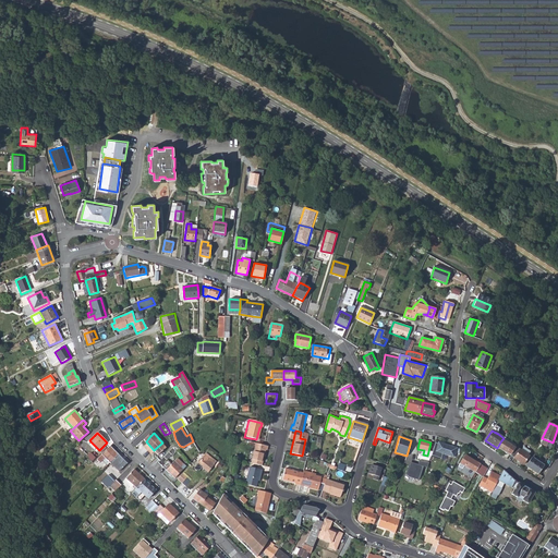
[(514,448),(501,440),(497,448),(506,453),(509,455),(514,448)]
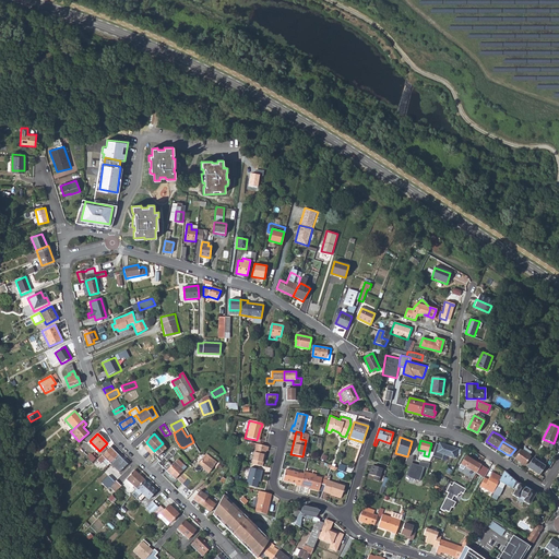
[(454,459),(458,449),(439,443),(436,452),(443,455),(454,459)]
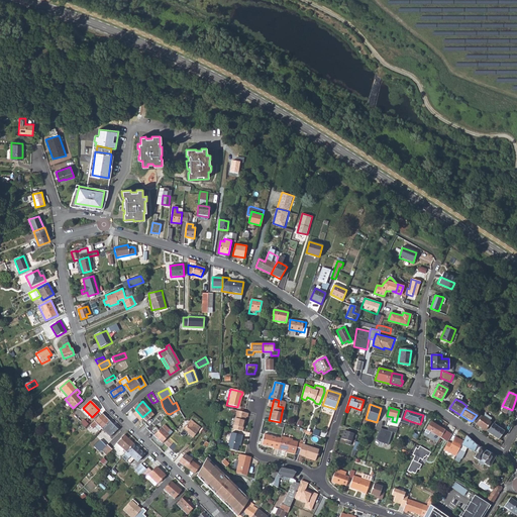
[(236,411),(231,430),(241,432),(244,418),(246,418),(247,414),(243,413),(236,411)]
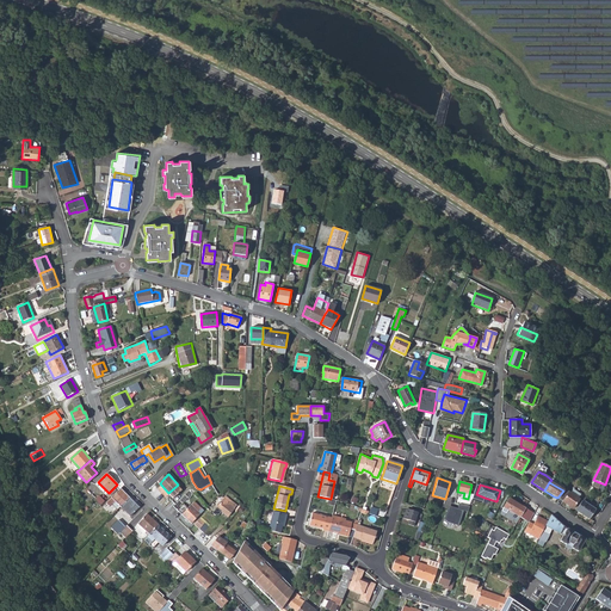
[(129,498),(119,488),(111,498),(121,506),(129,498)]
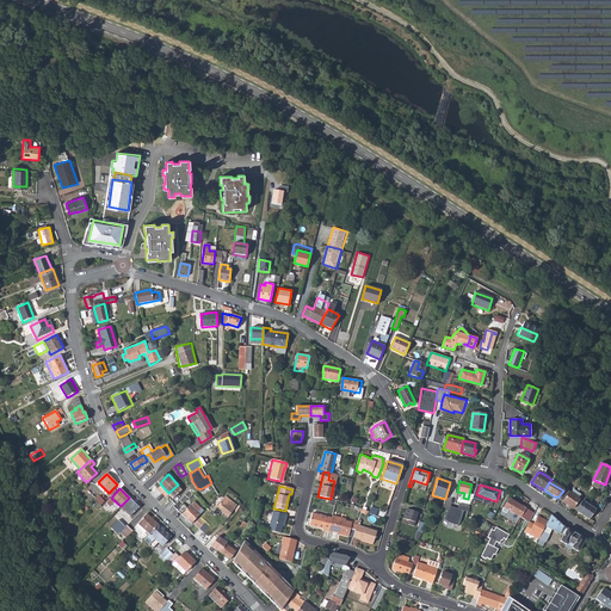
[(579,499),(565,489),(563,491),(557,498),(562,501),(573,508),(579,499)]
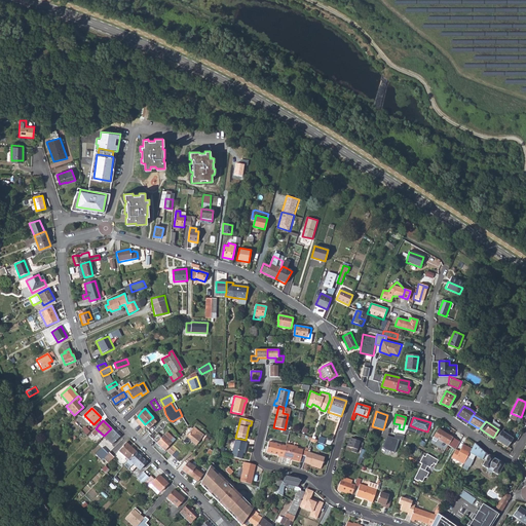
[(85,425),(82,429),(87,434),(90,430),(85,425)]
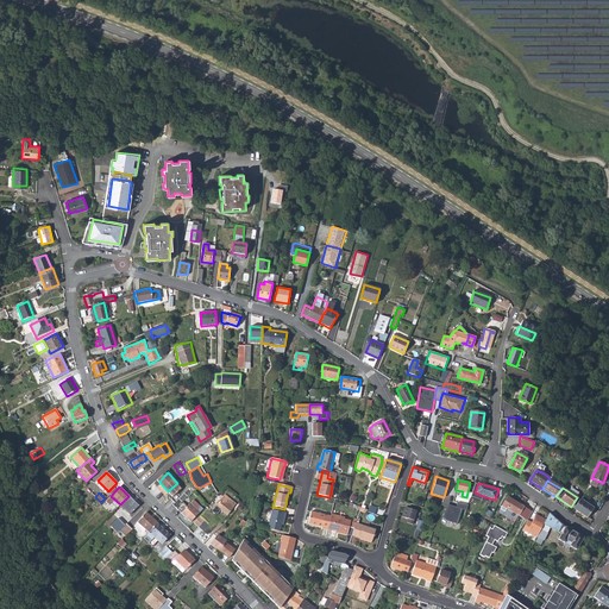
[(187,494),(174,507),(190,523),(203,510),(187,494)]
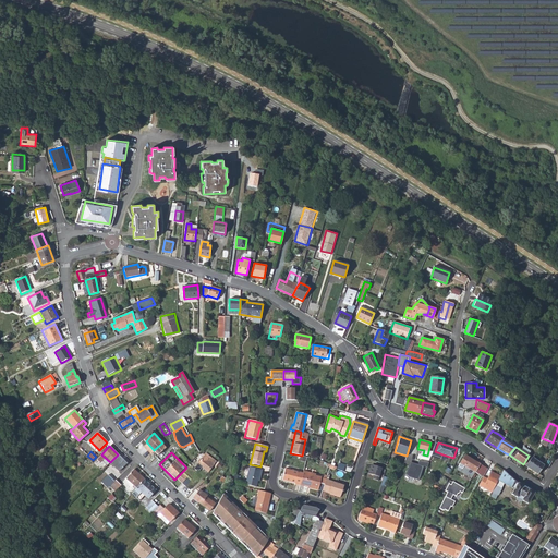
[(126,463),(118,455),(110,462),(119,472),(126,463)]
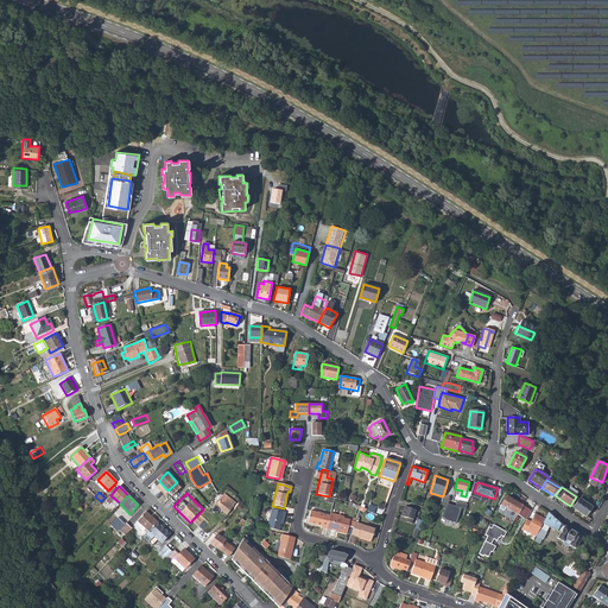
[(506,496),(498,511),(513,520),(517,514),(526,520),(527,519),(531,511),(506,496)]
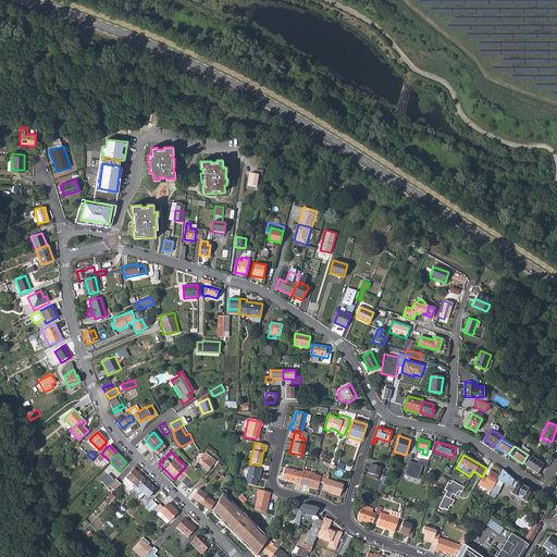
[(202,456),(197,463),(207,471),(217,460),(213,458),(209,461),(202,456)]
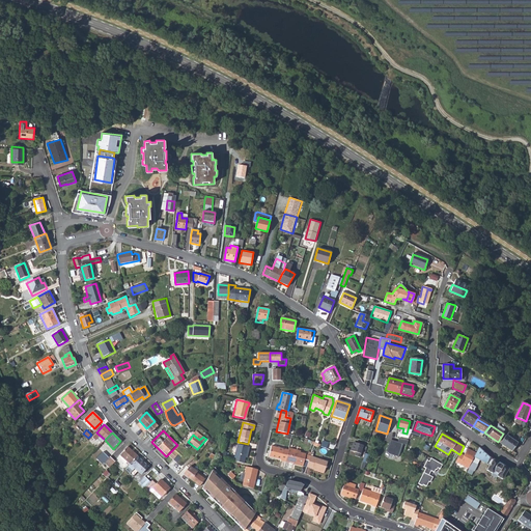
[(518,443),(506,435),(500,444),(504,446),(505,445),(512,450),(518,443)]
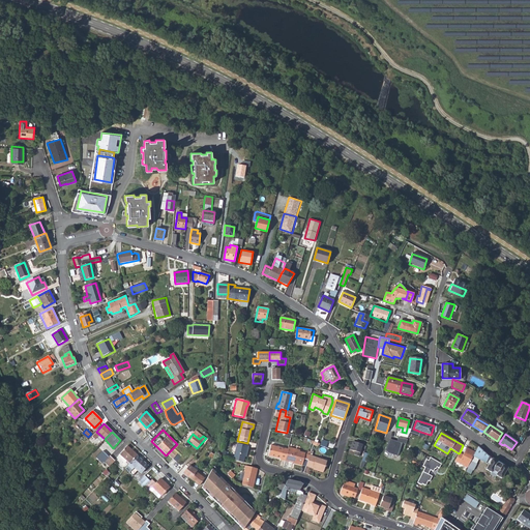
[(395,438),(394,441),(405,444),(406,439),(394,436),(393,438),(395,438)]
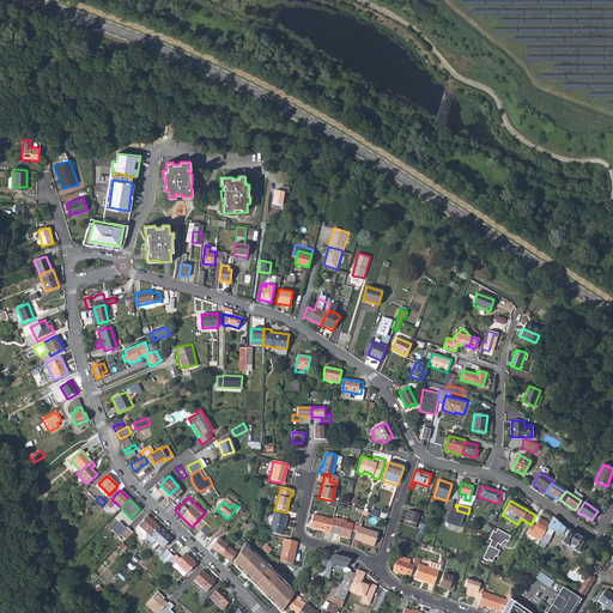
[(420,514),(410,510),(406,521),(412,522),(411,526),(417,528),(420,514)]
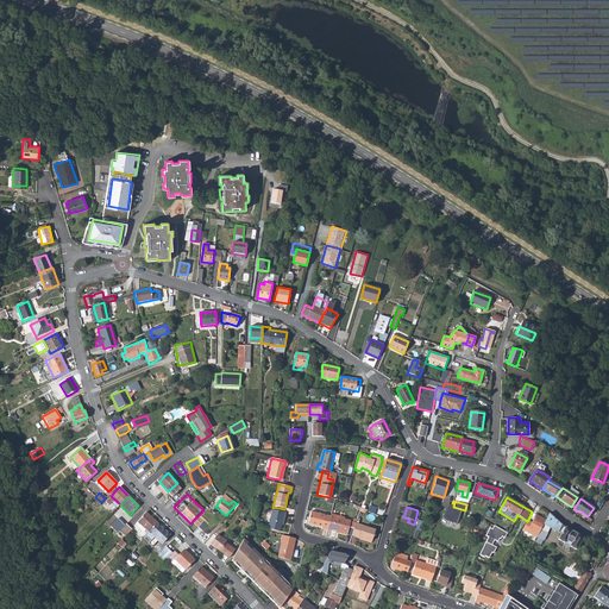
[(270,510),(265,529),(277,532),(280,525),(281,519),(283,519),(284,514),(270,510)]
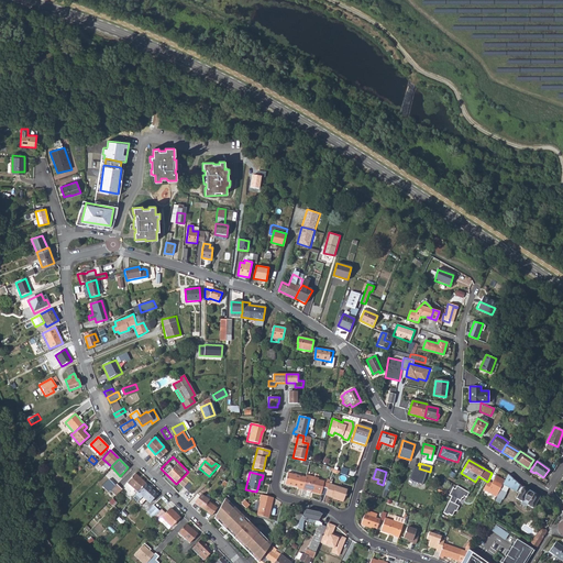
[(127,483),(138,493),(145,485),(139,478),(140,478),(135,474),(127,483)]
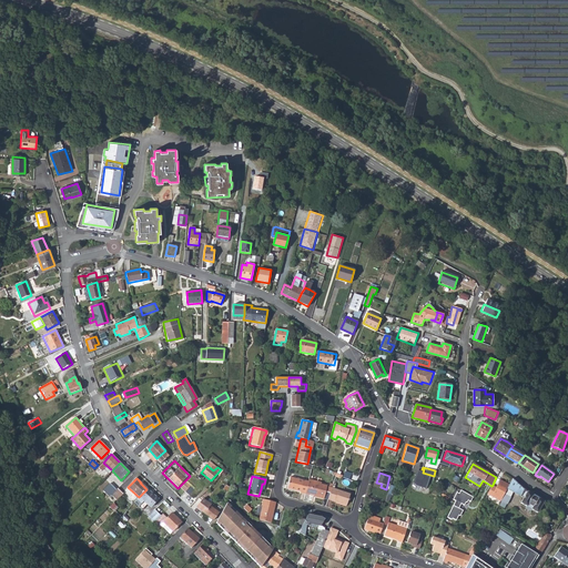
[(298,494),(304,495),(305,494),(307,482),(288,478),(286,489),(298,492),(298,494)]
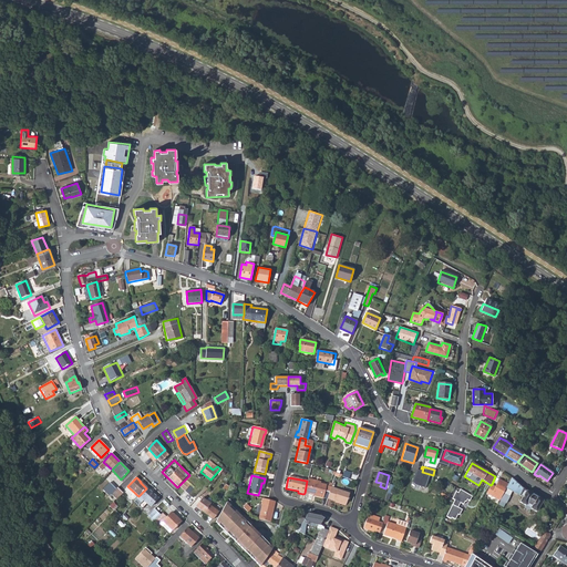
[(536,512),(543,501),(532,494),(526,491),(525,490),(513,478),(512,477),(508,484),(500,500),(506,503),(509,496),(507,495),(509,490),(519,495),(523,496),(519,503),(525,506),(531,508),(536,512)]
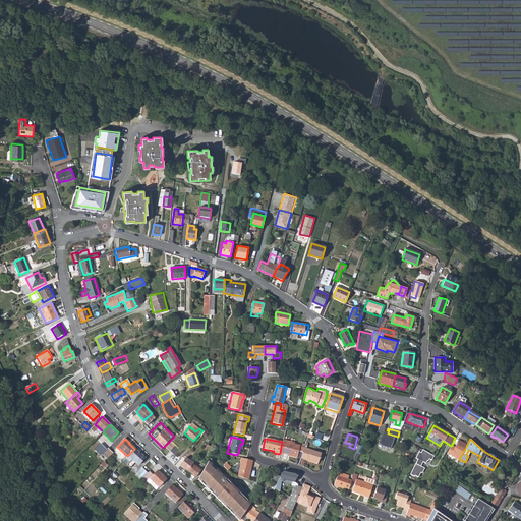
[(447,454),(459,460),(459,459),(467,445),(458,440),(455,447),(454,449),(451,447),(447,454)]
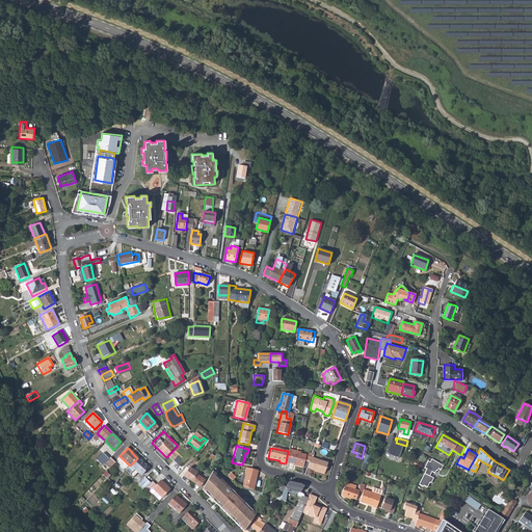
[(175,450),(169,456),(178,462),(183,457),(175,450)]
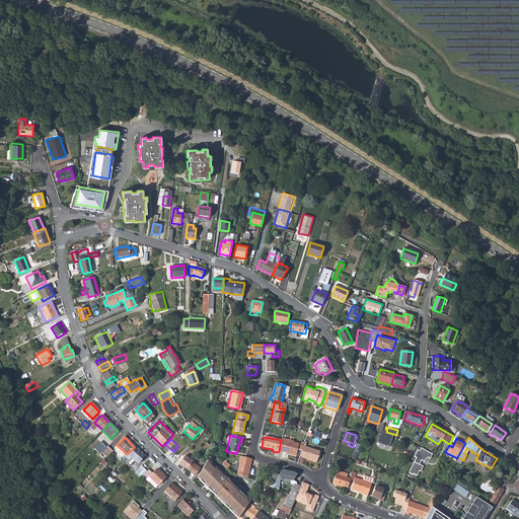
[(293,442),(281,439),(281,440),(279,451),(283,452),(283,451),(286,452),(288,453),(288,454),(295,456),(296,449),(298,444),(293,443),(293,442)]
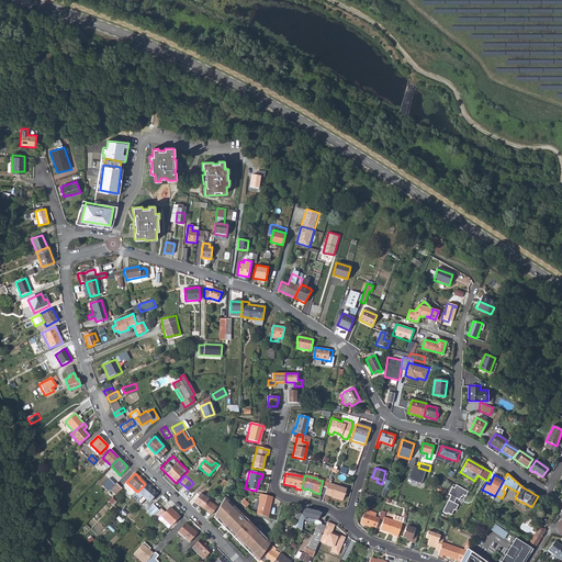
[(108,491),(113,486),(114,484),(109,478),(102,485),(108,491)]
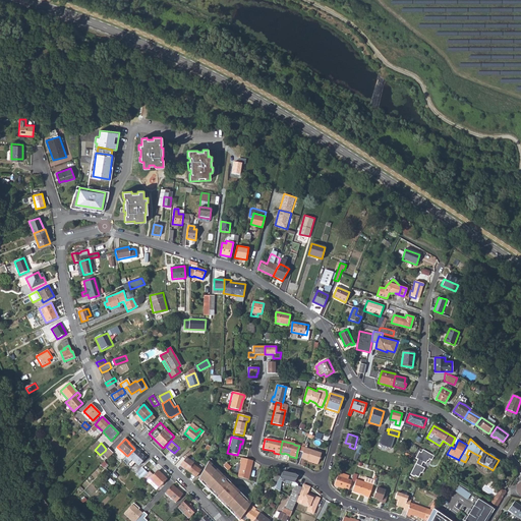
[(321,453),(304,447),(302,453),(300,458),(306,460),(316,464),(321,453)]
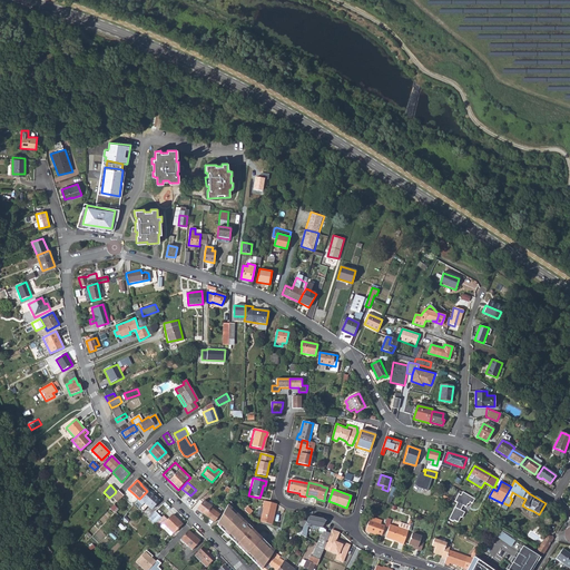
[(118,491),(114,494),(112,498),(117,502),(124,497),(118,491)]
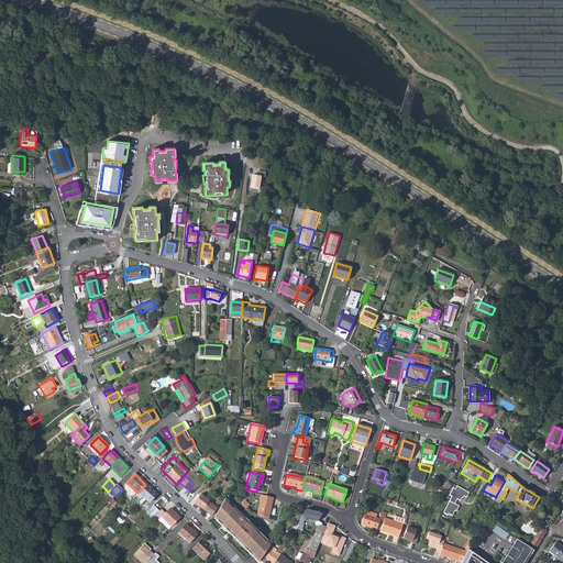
[(156,496),(145,485),(138,493),(133,497),(133,498),(140,506),(145,500),(148,504),(156,496)]
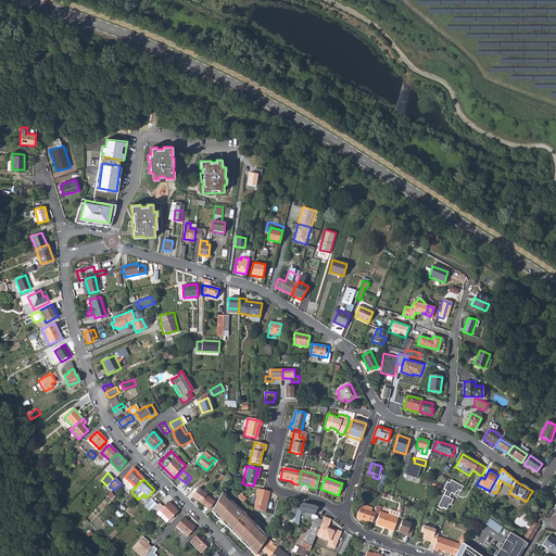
[(447,490),(444,494),(450,497),(452,492),(455,494),(456,491),(458,491),(458,489),(462,491),(464,485),(452,479),(451,482),(447,481),(444,488),(447,490)]
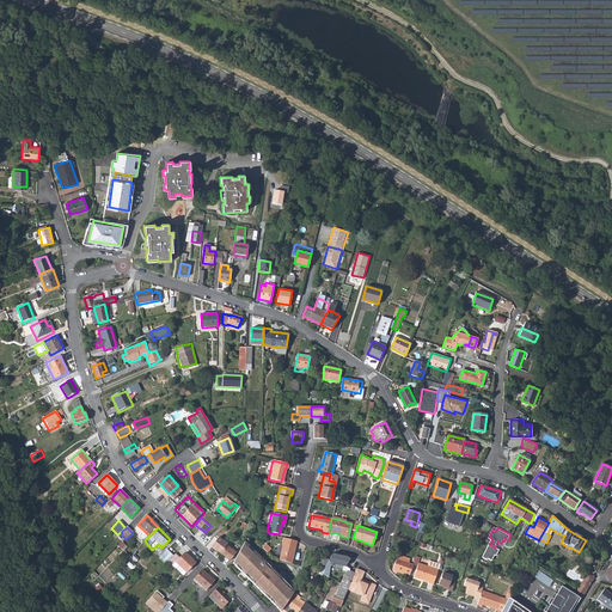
[(212,546),(220,554),(227,544),(222,540),(218,537),(212,546)]
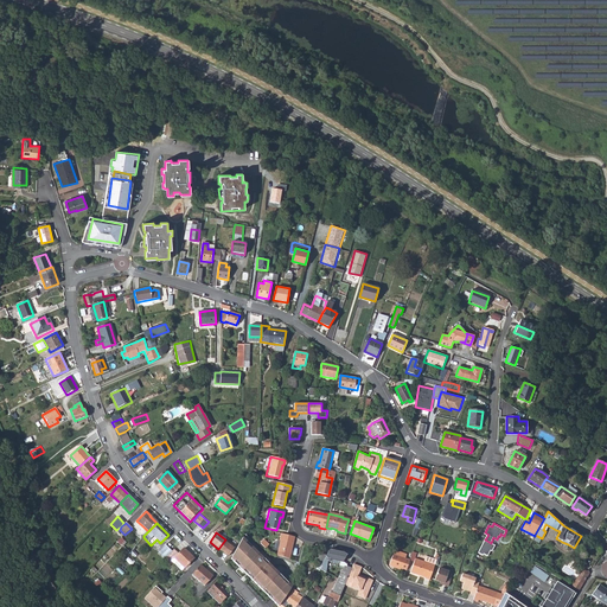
[(281,540),(276,556),(289,558),(293,543),(291,542),(292,537),(281,535),(280,540),(281,540)]
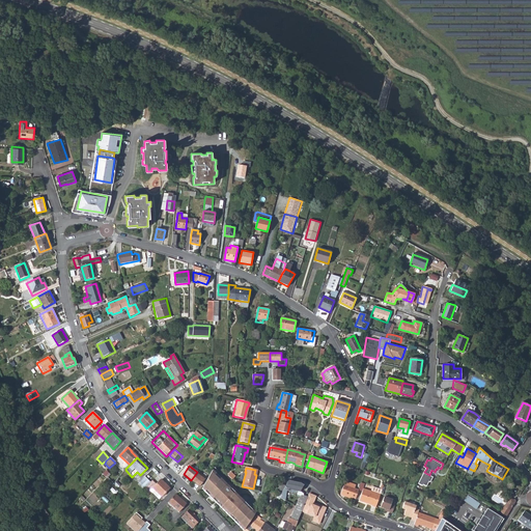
[(206,476),(198,470),(197,472),(191,480),(199,486),(202,482),(206,476)]
